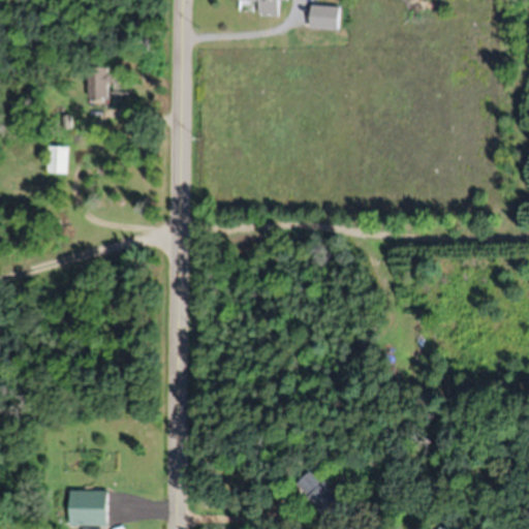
[(283,0),(241,0),(242,1),(262,1),(261,14),(283,14),(283,0)]
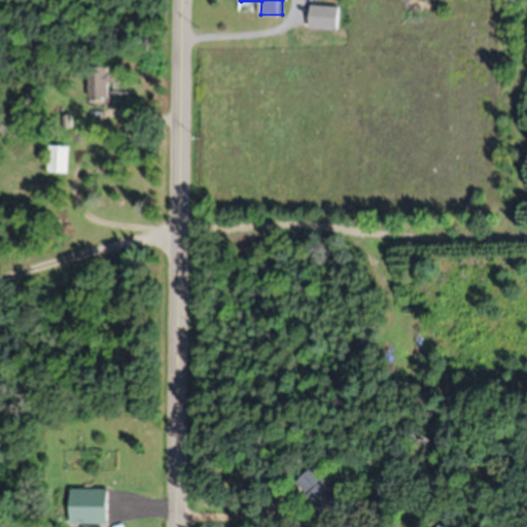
[(341,6),(313,5),(312,29),(341,29),(341,6)]
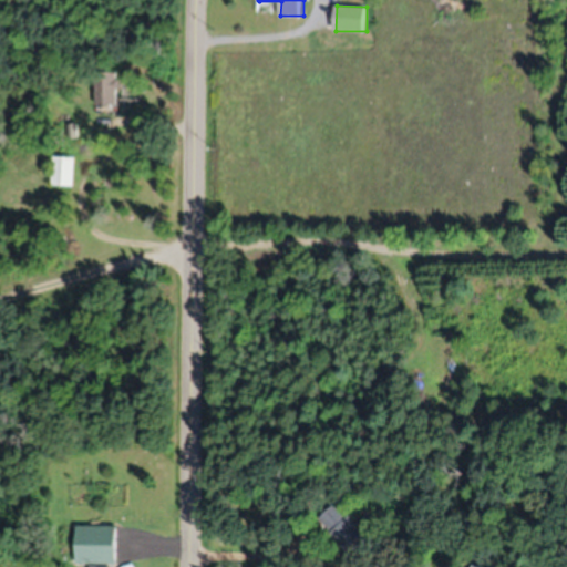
[(96,79),(96,112),(119,112),(119,79),(96,79)]
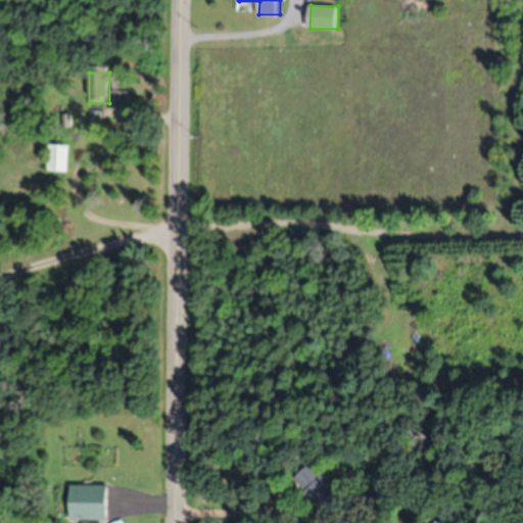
[(68,145),(48,144),(47,172),(67,173),(68,145)]
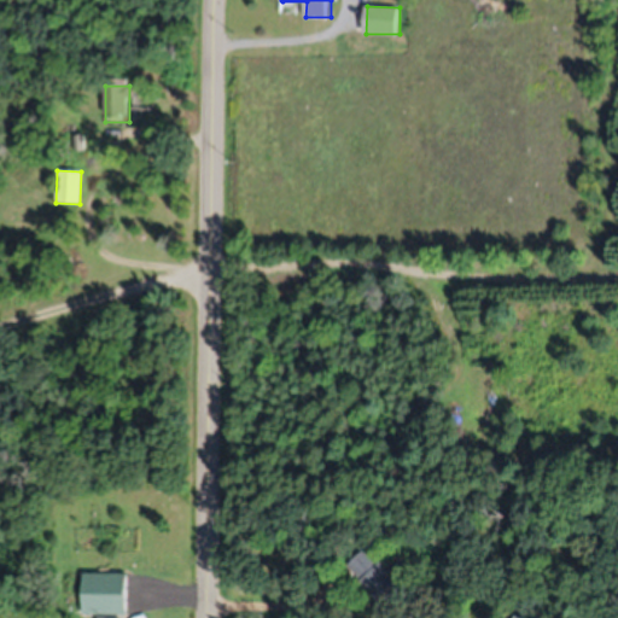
[(406,590),(366,548),(345,567),(385,610),(406,590)]
